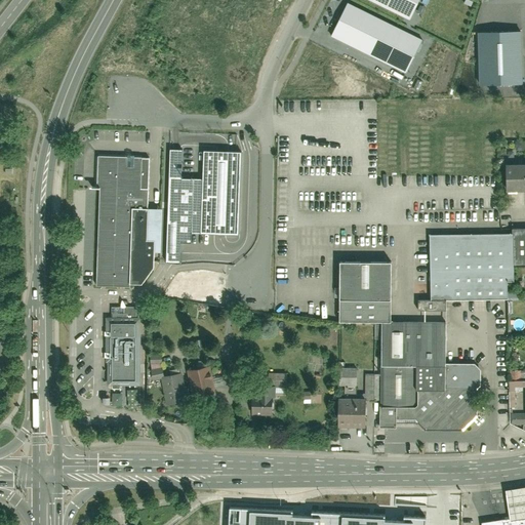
[(374,0),(413,18),(421,0),(374,0)]
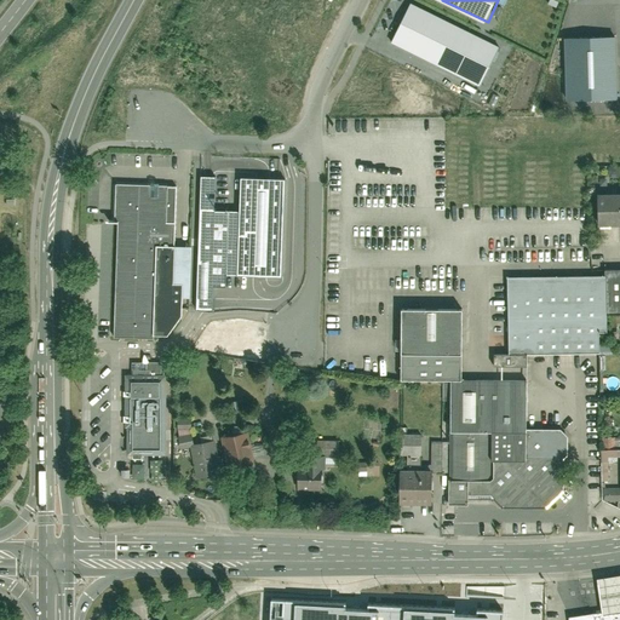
[(506,46),(415,3),(396,38),(392,45),(419,57),(487,90),(506,46)]
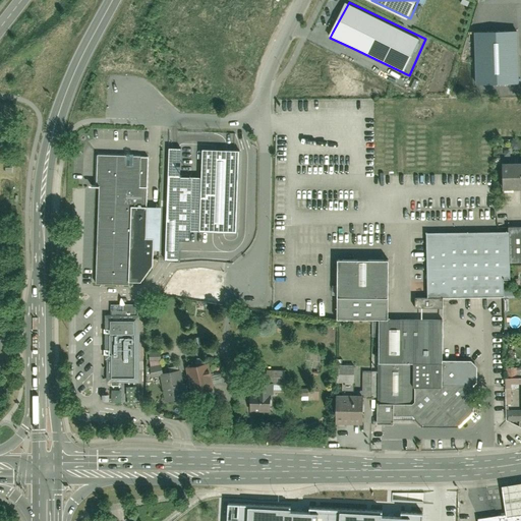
[(515,34),(474,36),(476,88),(517,85),(515,34)]
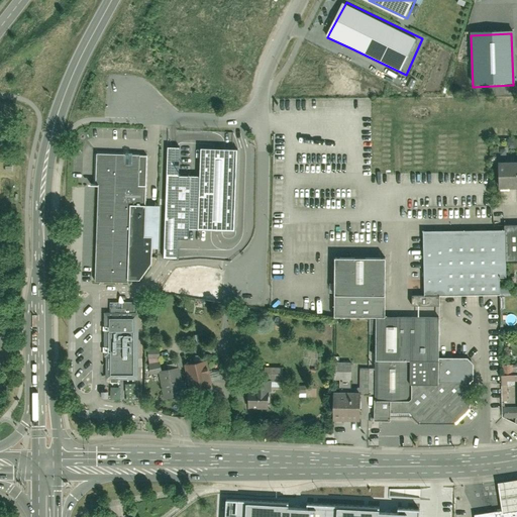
[(174,149),(168,149),(165,260),(177,260),(177,254),(177,240),(188,240),(188,230),(216,231),(235,232),(237,150),(219,150),(200,149),(199,177),(179,177),(180,149),(174,149)]
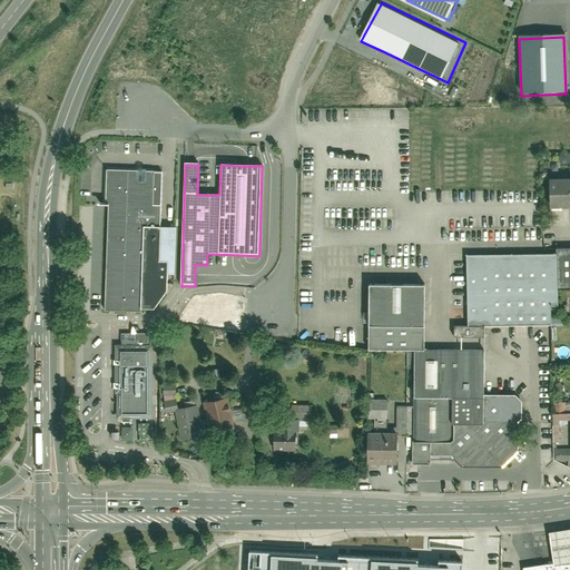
[(108,207),(105,314),(141,315),(141,311),(154,311),(167,293),(168,277),(175,277),(176,231),(160,229),(163,175),(106,173),(105,207),(108,207)]
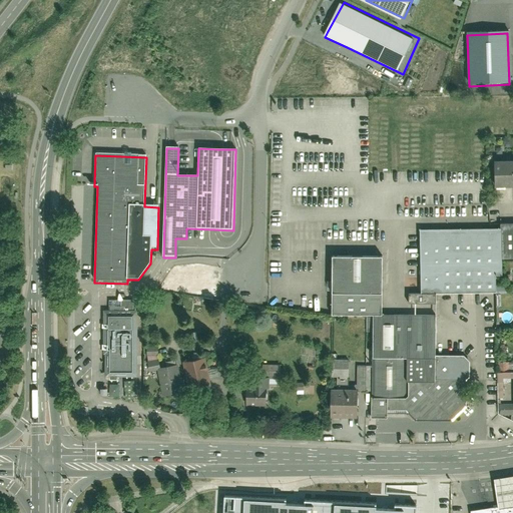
[(512,158),(494,159),(494,186),(512,185),(512,158)]
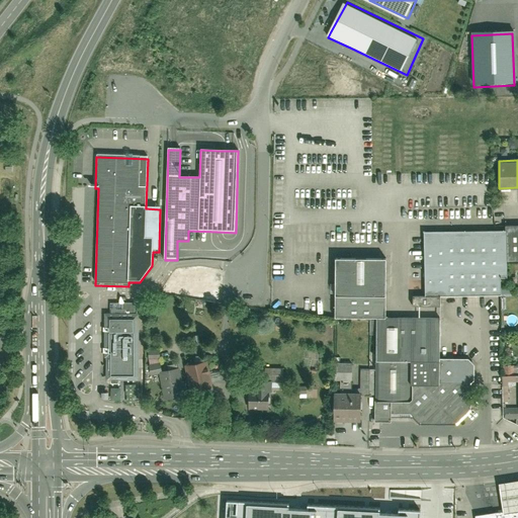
[(424,297),(413,297),(413,310),(440,310),(440,297),(507,297),(507,263),(517,263),(517,227),(507,228),(507,232),(423,233),(424,297)]
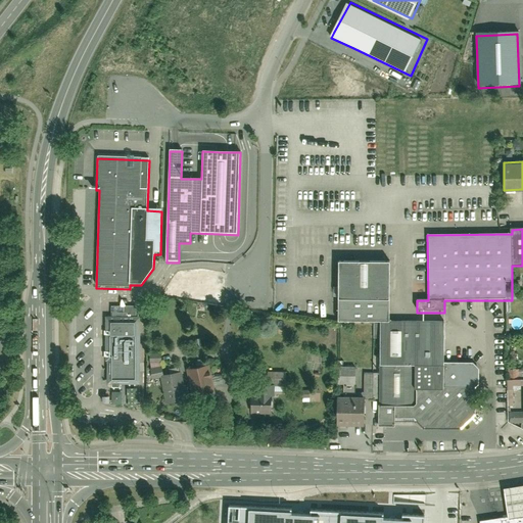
[(389,264),(337,263),(337,321),(379,321),(389,321),(389,264)]
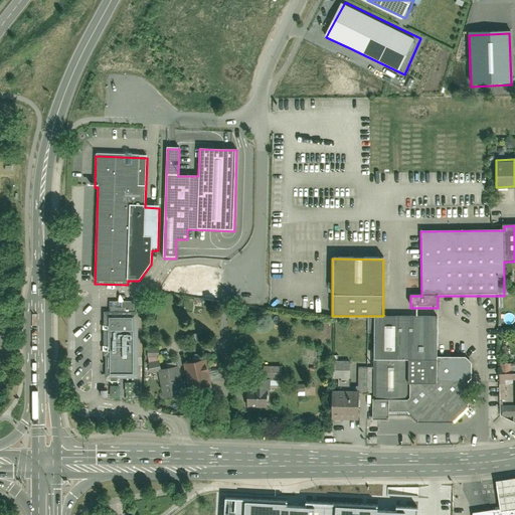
[(109,299),(110,313),(134,313),(134,299),(109,299)]
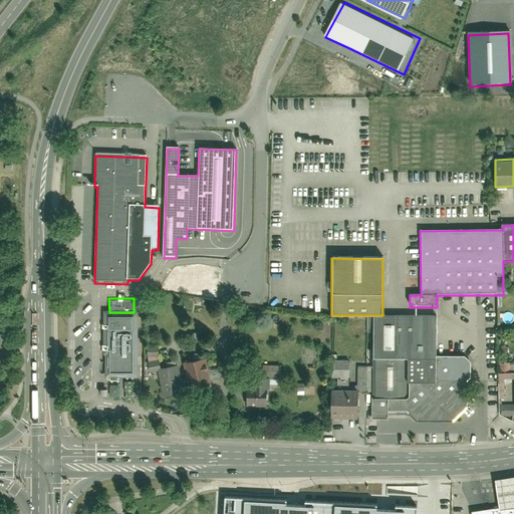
[(109,312),(107,312),(108,325),(106,325),(106,352),(107,352),(107,357),(106,357),(106,380),(111,380),(111,387),(118,387),(118,380),(137,380),(137,357),(135,357),(135,353),(137,353),(137,329),(134,329),(134,312),(109,312)]
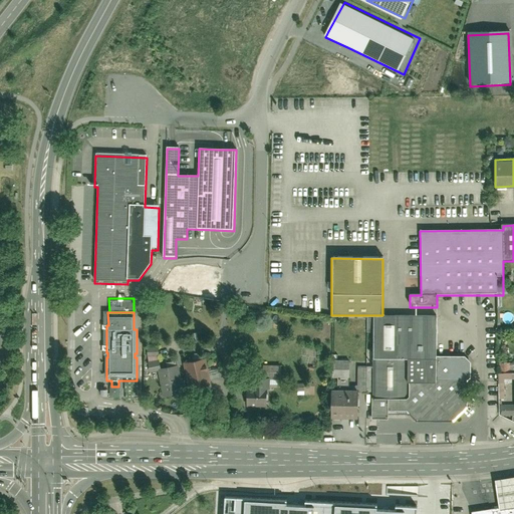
[(382,315),(372,315),(369,419),(387,420),(387,412),(407,412),(417,421),(451,422),(468,408),(468,397),(476,391),(467,380),(470,377),(470,363),(463,355),(436,355),(436,316),(382,315)]
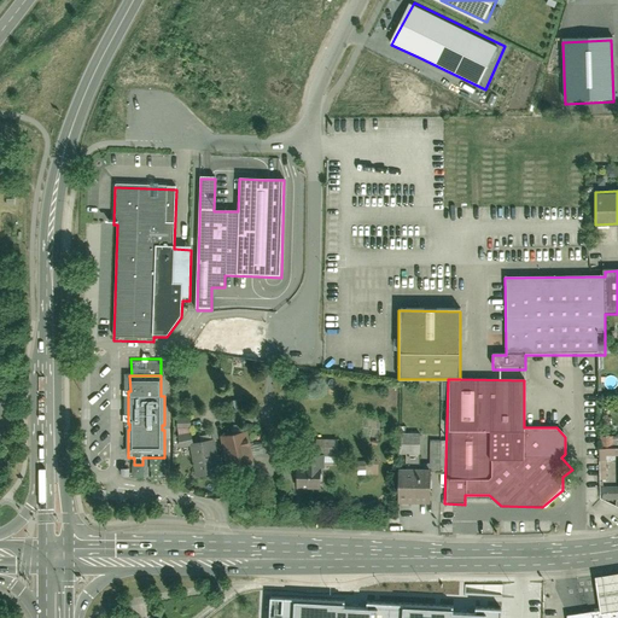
[(400,466),(400,501),(431,501),(431,466),(419,466),(419,431),(400,431),(400,453),(407,453),(407,466),(400,466)]
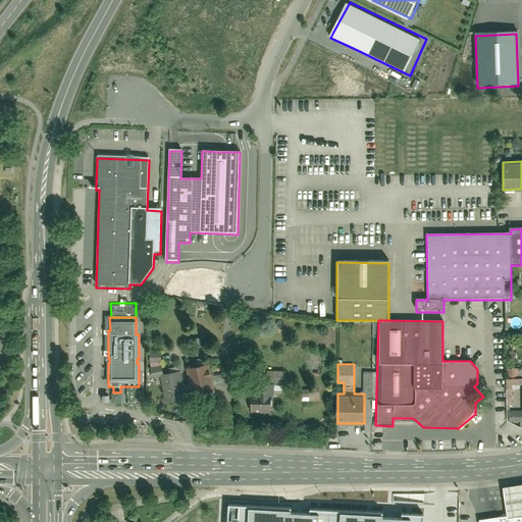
[(204,365),(187,369),(192,395),(209,392),(204,365)]
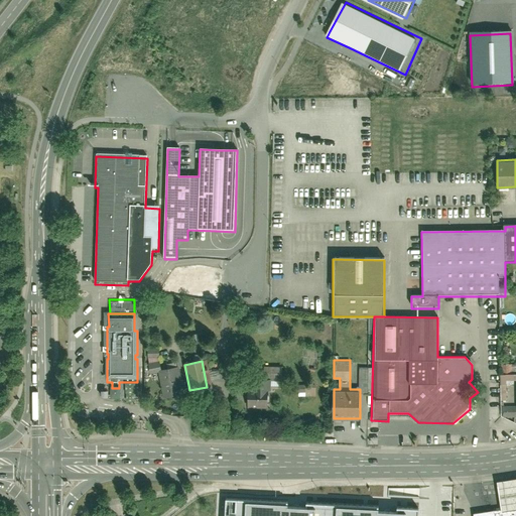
[(158,371),(163,398),(179,395),(173,367),(161,369),(160,362),(148,364),(150,373),(158,371)]
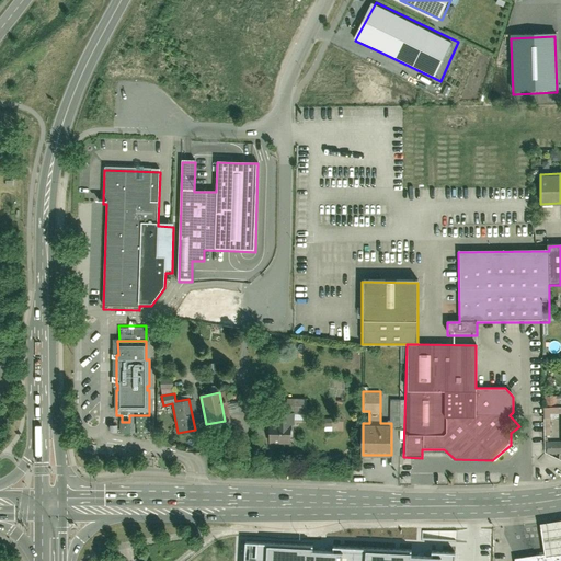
[(270,423),(268,445),(293,445),(293,424),(306,425),(306,411),(277,411),(276,424),(270,423)]
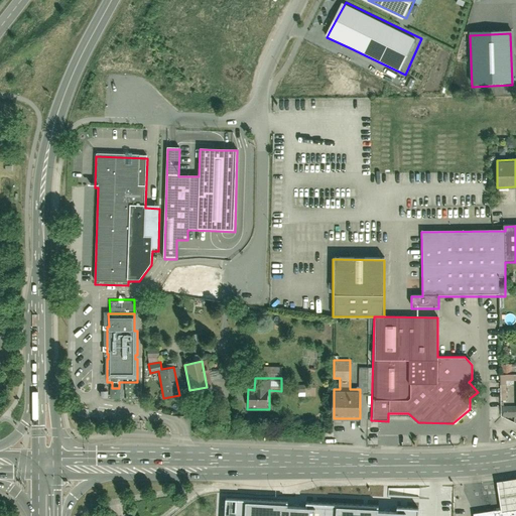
[(500,494),(503,506),(515,504),(515,476),(498,480),(500,494)]
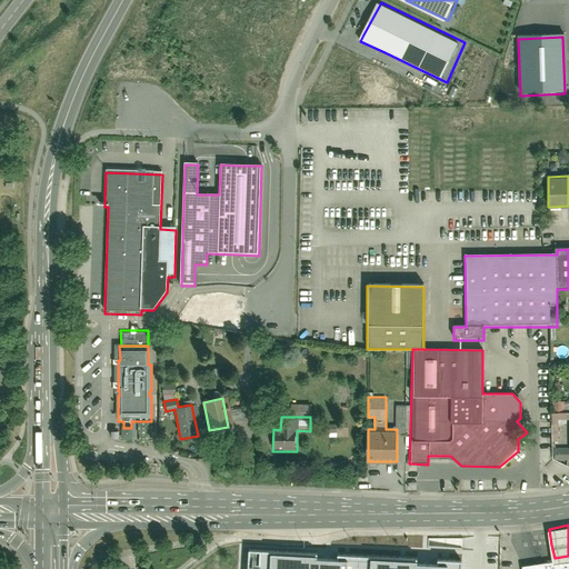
[(191,568),(500,568),(503,533),(481,537),(388,536),(351,536),(337,542),(312,547),(278,546),(245,543),(228,546),(207,556),(191,568)]
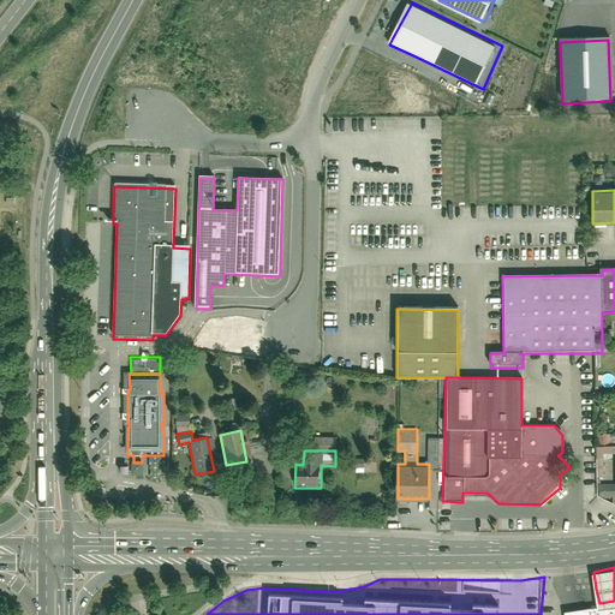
[(614,614),(614,601),(591,605),(567,609),(567,614),(614,614)]
